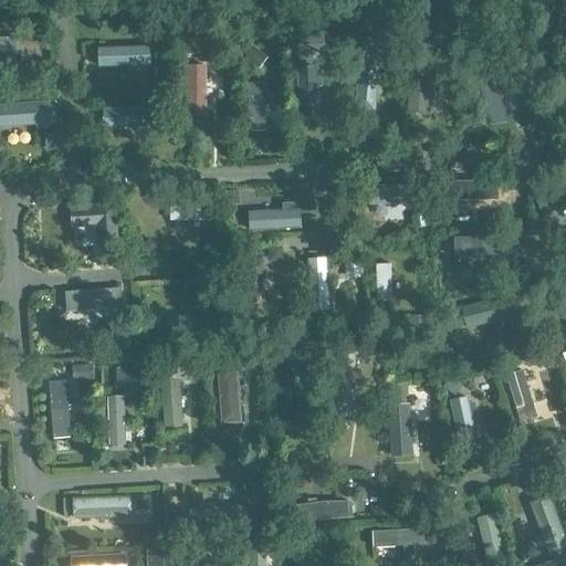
[(311,39),(310,32),(296,32),(297,46),(307,46),(311,39)]
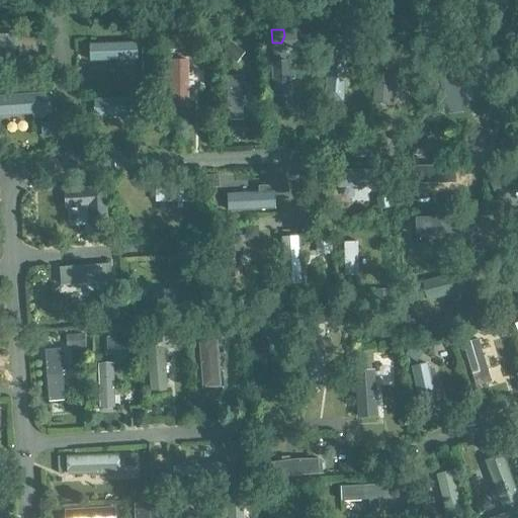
[(36,35),(0,34),(0,49),(20,50),(20,55),(30,55),(30,50),(36,50),(36,35)]
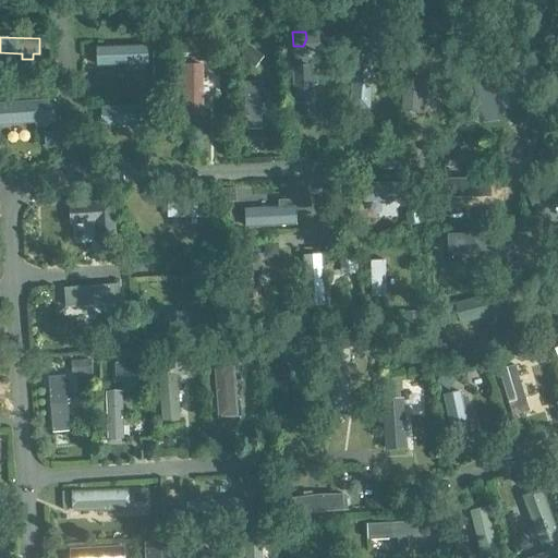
[(194,67),(194,53),(174,52),(174,67),(194,67)]
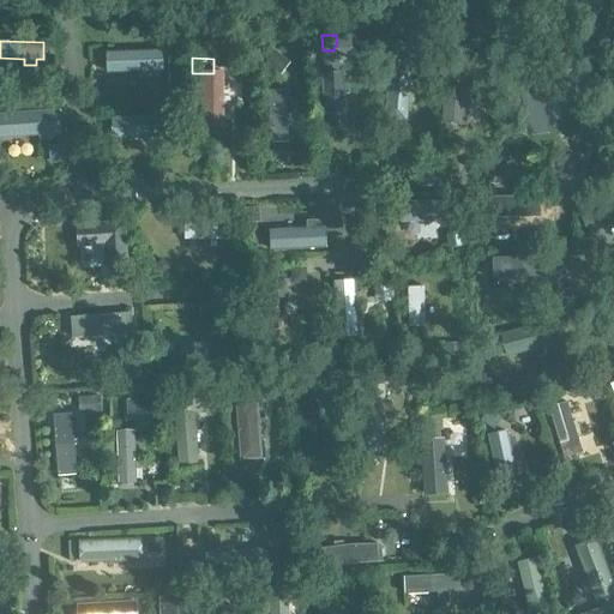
[(445,58),(441,125),(461,126),(462,96),(470,97),(470,83),(463,83),(464,59),(445,58)]
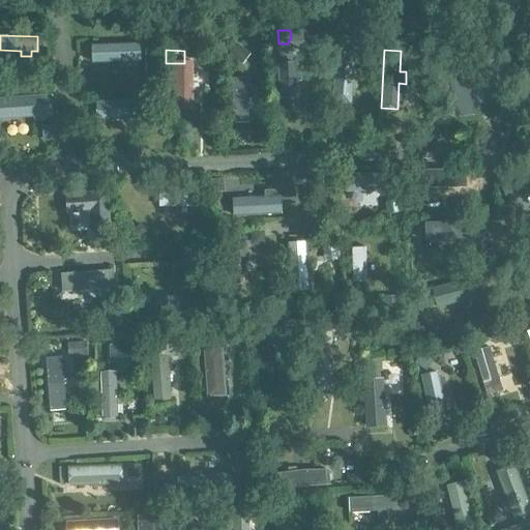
[(473,70),(466,70),(450,70),(450,111),(466,111),(466,86),(473,86),(473,70)]
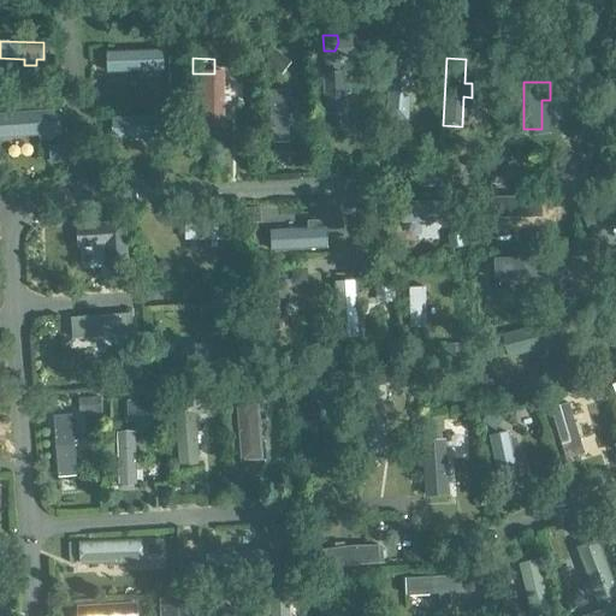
[(161,138),(170,138),(169,116),(113,118),(114,141),(152,140),(152,146),(161,146),(161,138)]
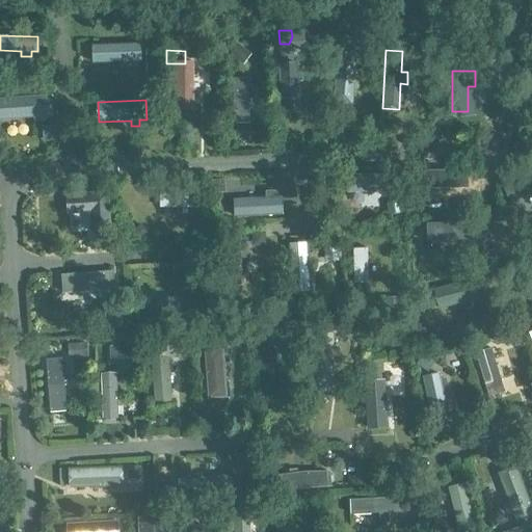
[(420,198),(467,197),(467,180),(419,182),(420,198)]
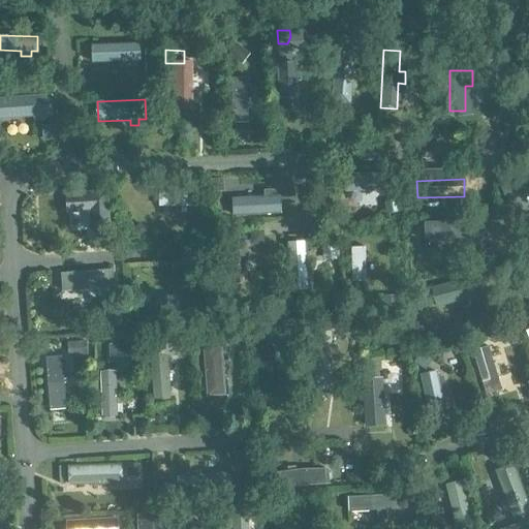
[(231,199),(232,217),(281,214),(280,196),(274,196),(274,190),(265,191),(265,197),(231,199)]
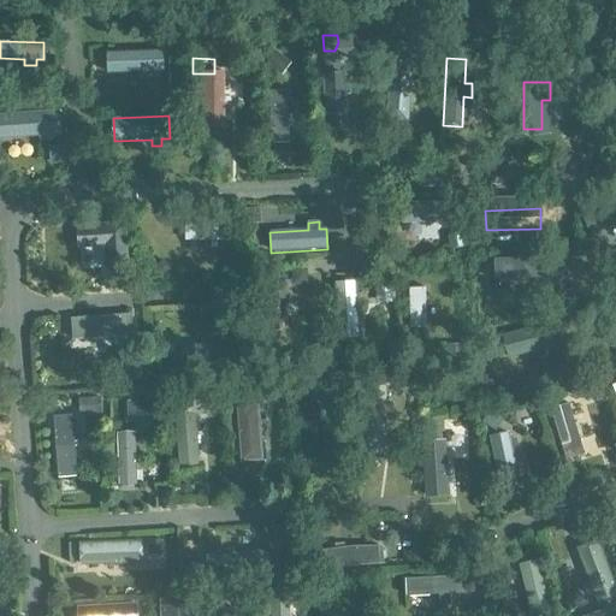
[(80,248),(105,247),(106,270),(128,268),(125,224),(78,226),(80,248)]
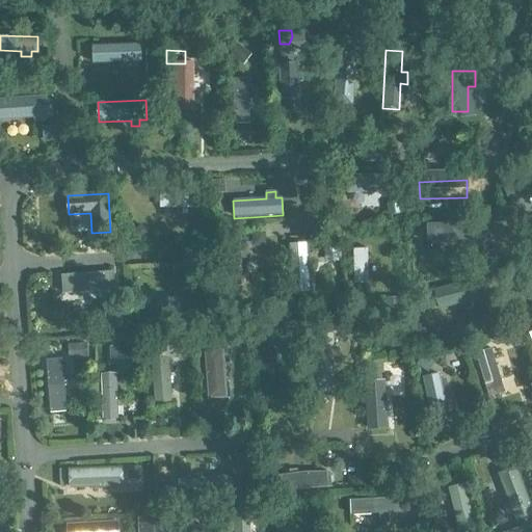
[(423,214),(422,204),(411,205),(413,215),(423,214)]
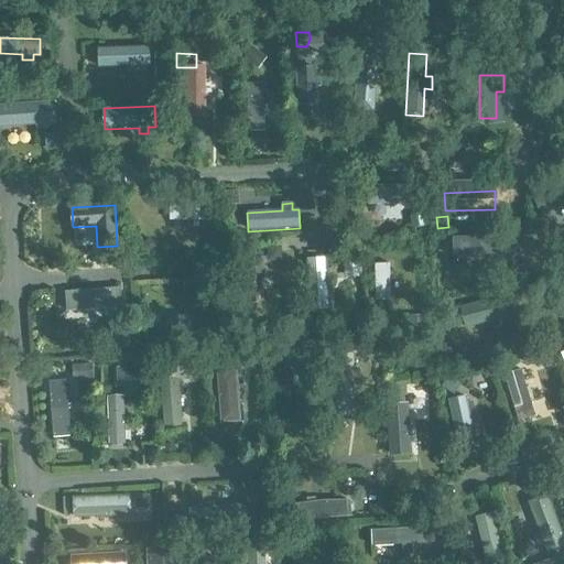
[(104,250),(105,267),(119,266),(119,249),(104,250)]
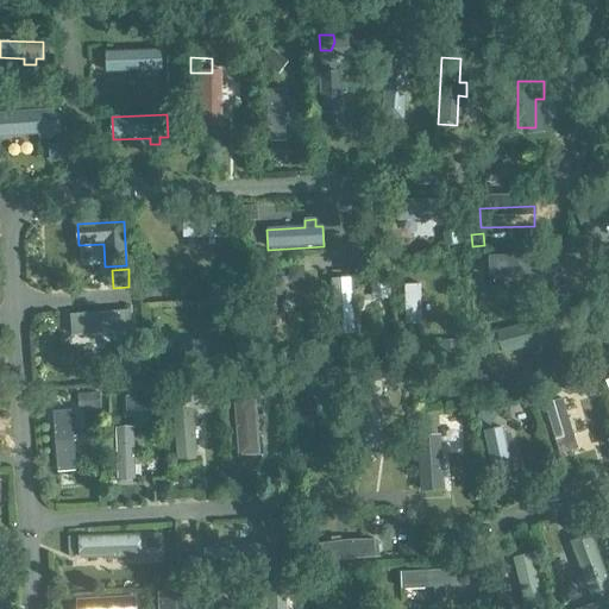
[(258,327),(277,327),(276,280),(257,281),(257,293),(252,294),(253,319),(258,319),(258,327)]
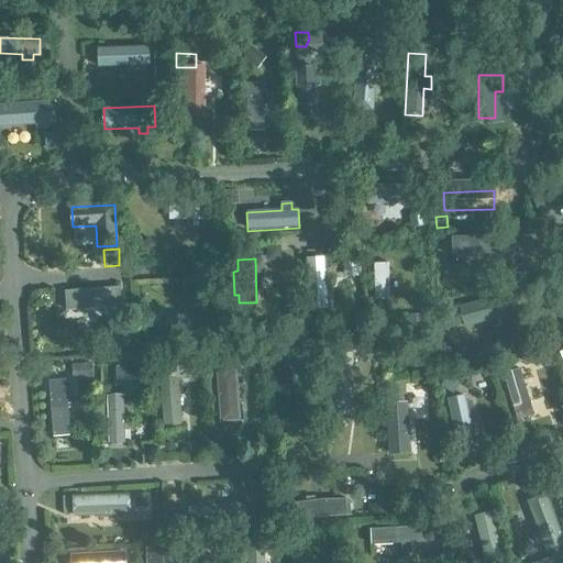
[(386,298),(386,277),(371,277),(371,298),(386,298)]
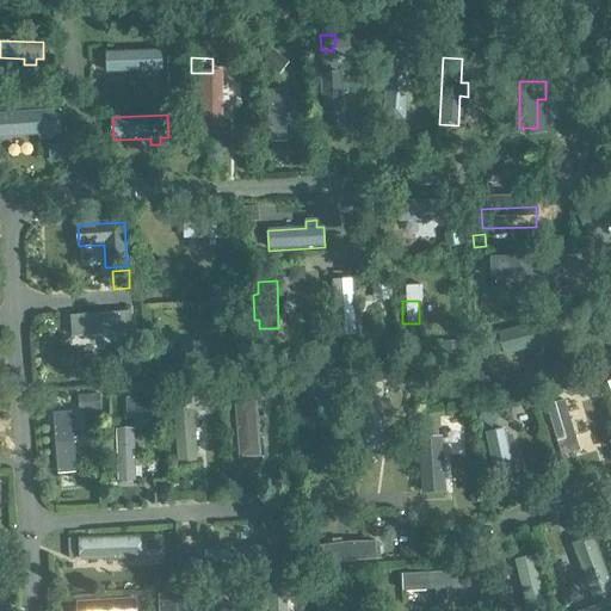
[(331,339),(345,339),(345,308),(331,308),(331,339)]
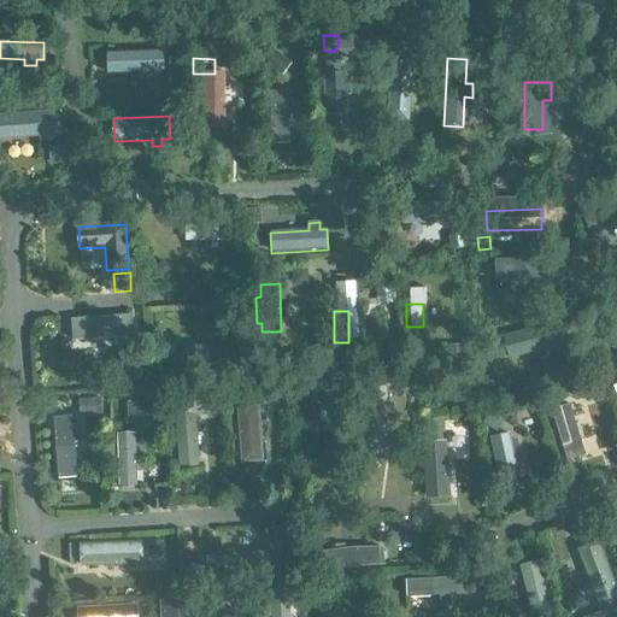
[(510,359),(556,347),(548,324),(504,338),(510,359)]
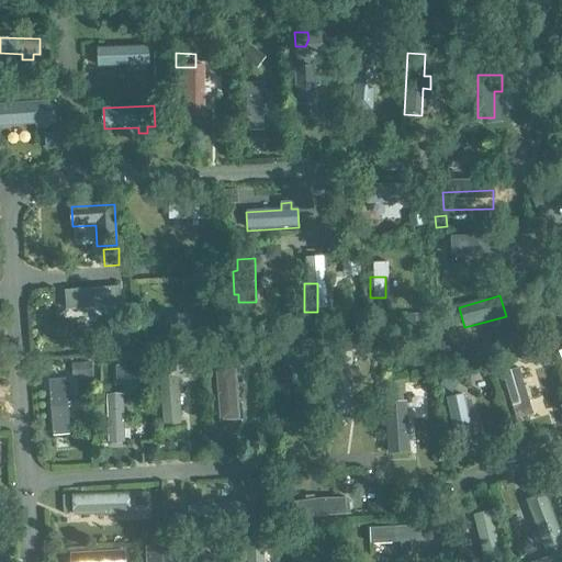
[(103,303),(67,304),(67,318),(103,318),(103,303)]
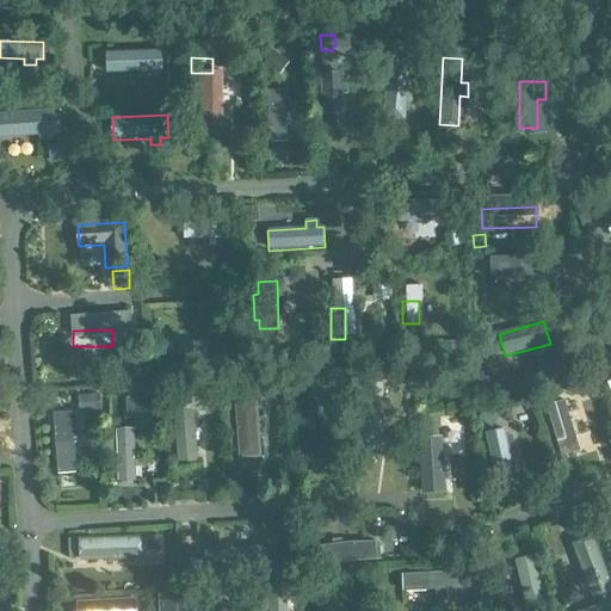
[(492,429),(501,414),(487,406),(479,419),(492,429)]
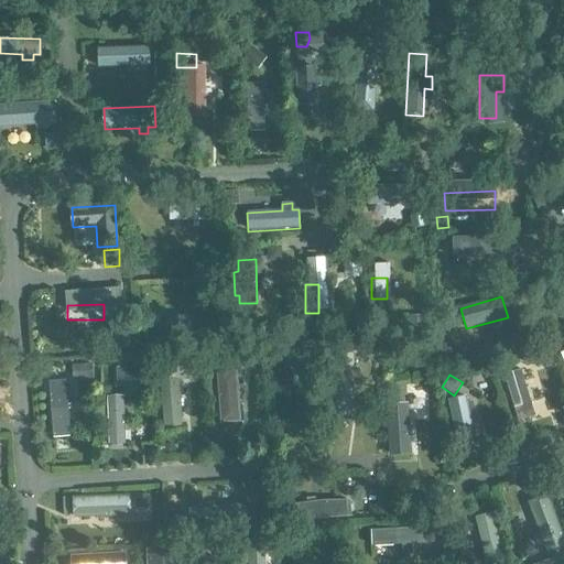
[(129,396),(142,396),(141,380),(128,380),(129,396)]
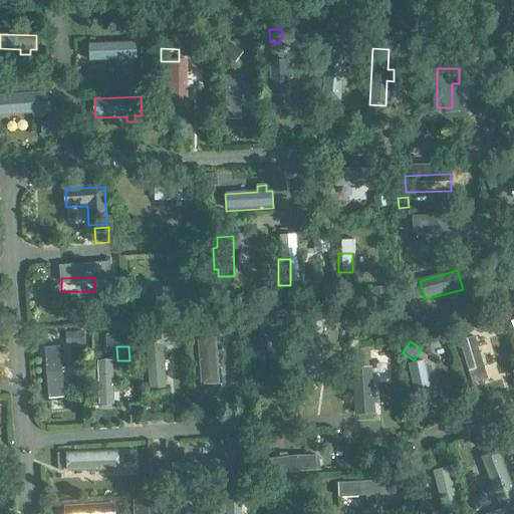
[(475,356),(463,359),(470,391),(482,388),(475,356)]
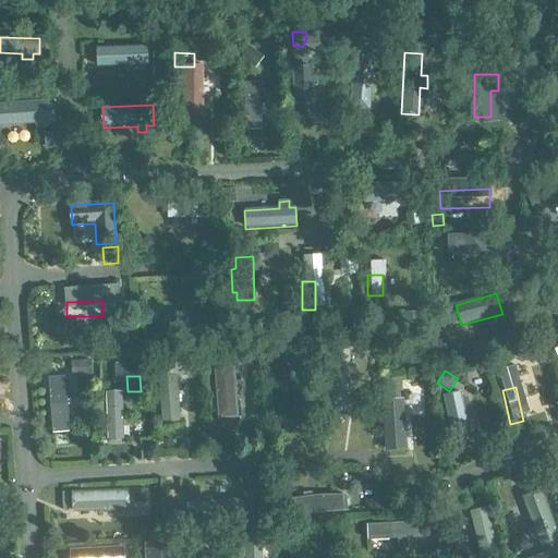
[(468,398),(462,399),(461,392),(444,396),(444,397),(453,445),(471,440),(465,411),(470,410),(468,398)]
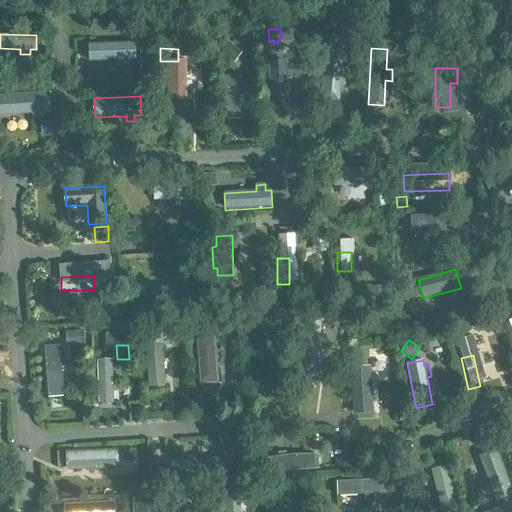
[(136,449),(125,450),(125,461),(136,460),(136,449)]
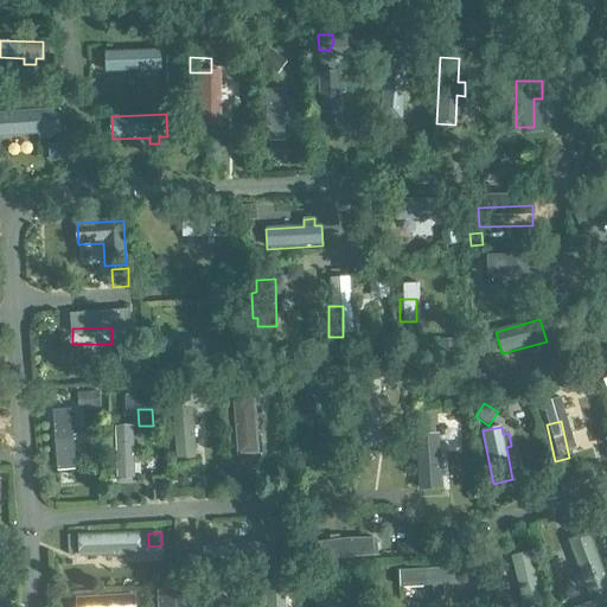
[(579,590),(587,588),(590,596),(606,589),(606,573),(592,532),(569,542),(582,576),(575,580),(579,590)]
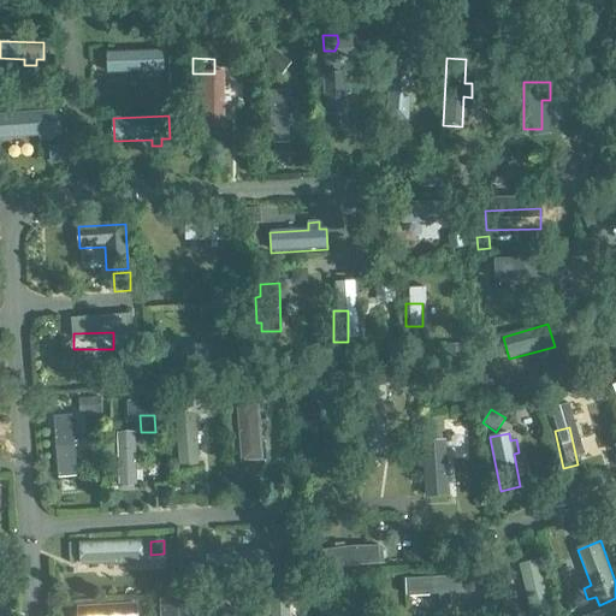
[(471,543),(455,543),(456,561),(472,561),(471,543)]
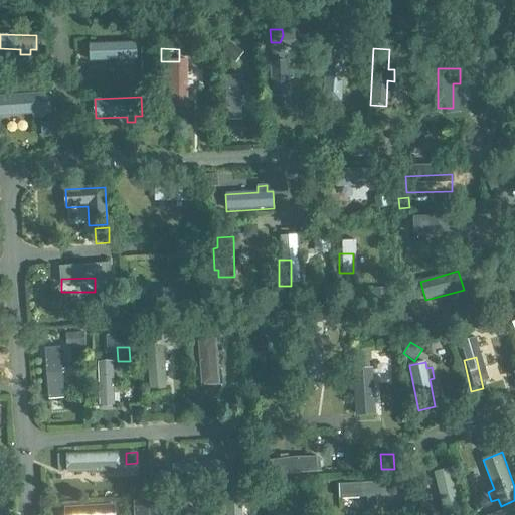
[(183,461),(183,465),(174,466),(175,484),(225,480),(224,463),(191,465),(190,460),(183,461)]
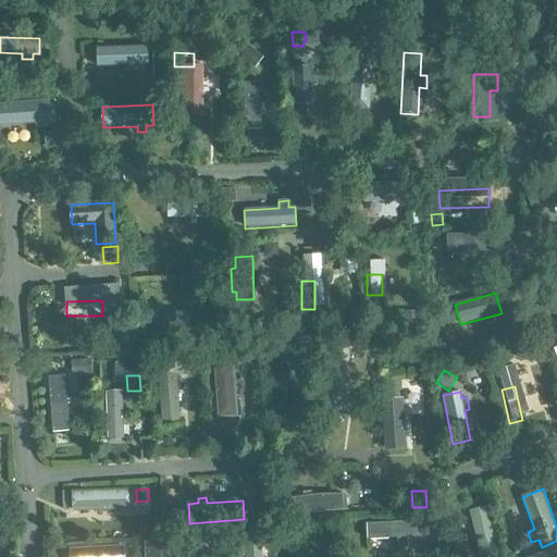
[(182,509),(168,510),(169,531),(184,530),(182,509)]
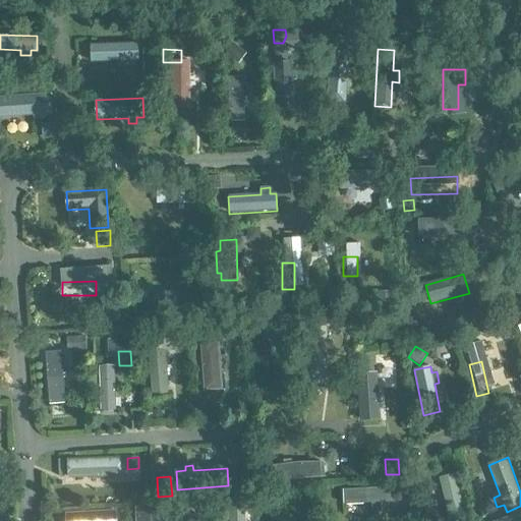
[(382,503),(391,503),(390,488),(343,490),(344,505),(372,503),(372,513),(382,513),(382,503)]
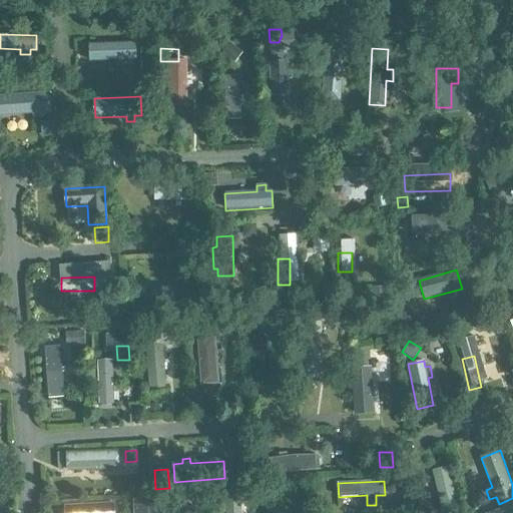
[(196,500),(200,510),(213,505),(209,494),(196,500)]
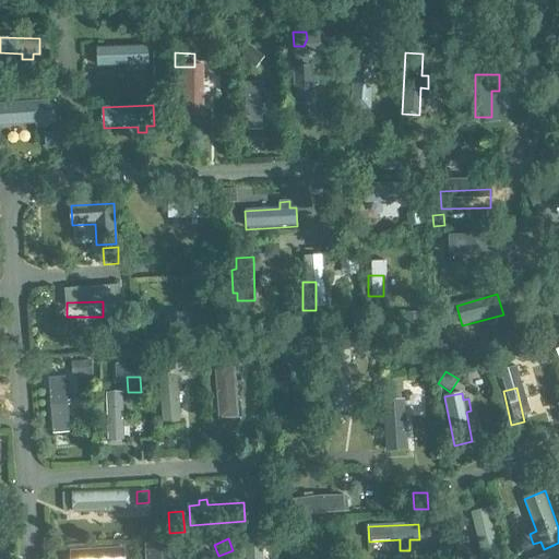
[(174,558),(174,544),(144,545),(145,558),(174,558)]
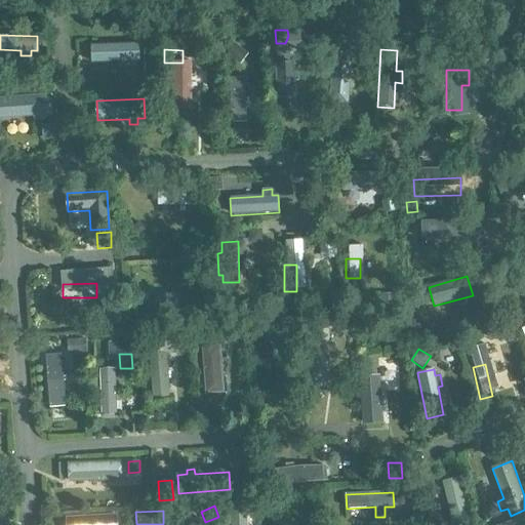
[(66,515),(66,524),(118,524),(118,513),(66,515)]
